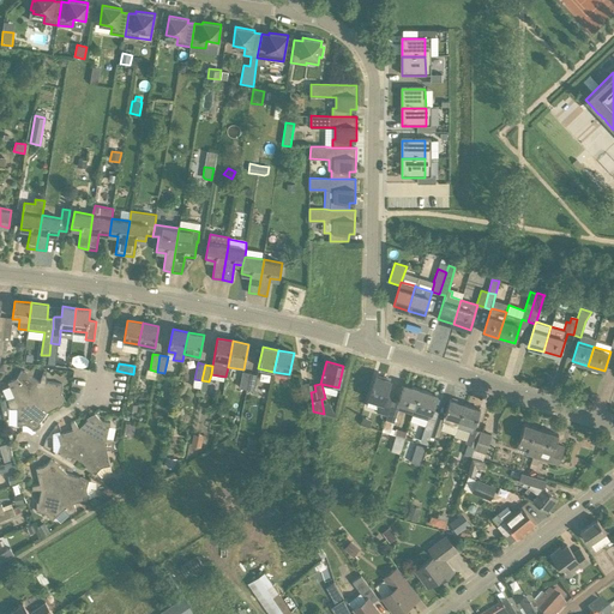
[(366,373),(350,369),(343,398),(342,397),(336,416),(345,419),(350,399),(359,402),(366,373)]
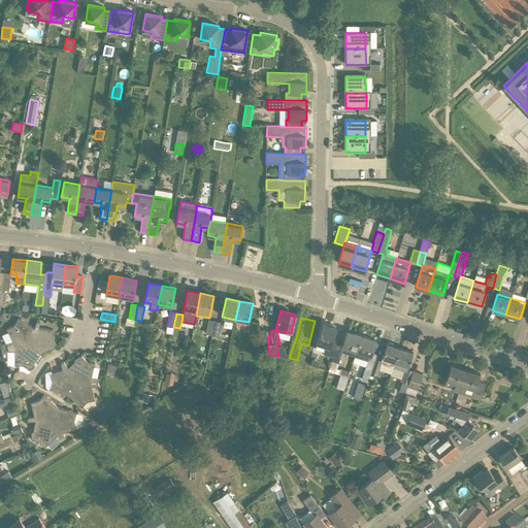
[(30,343),(35,329),(19,319),(14,325),(13,326),(7,329),(13,341),(7,344),(7,348),(30,343)]
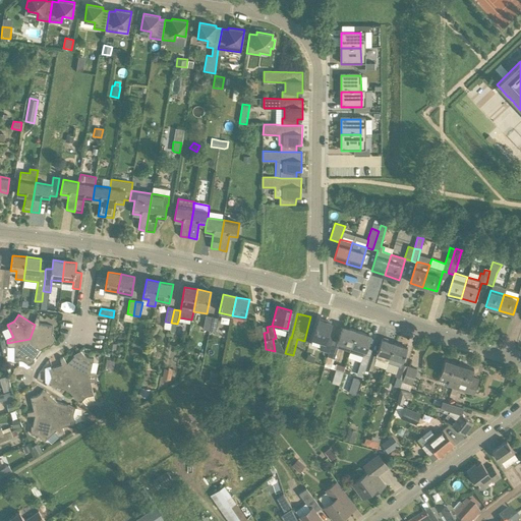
[(210,330),(212,316),(206,315),(203,329),(210,330)]
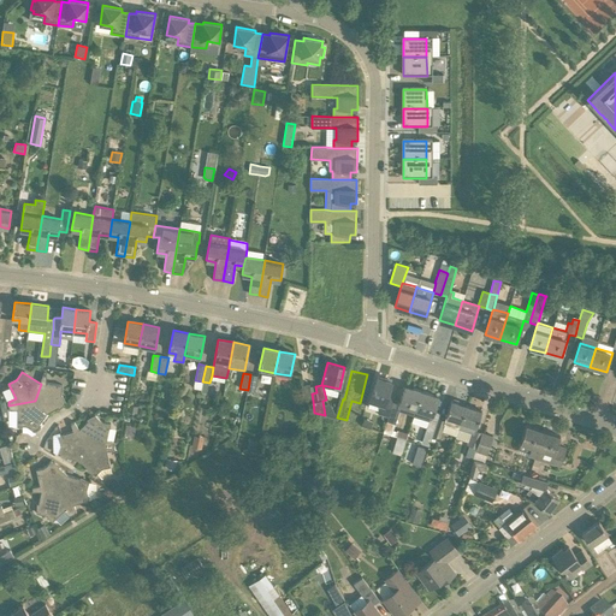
[(250,374),(248,390),(255,391),(259,375),(250,374)]
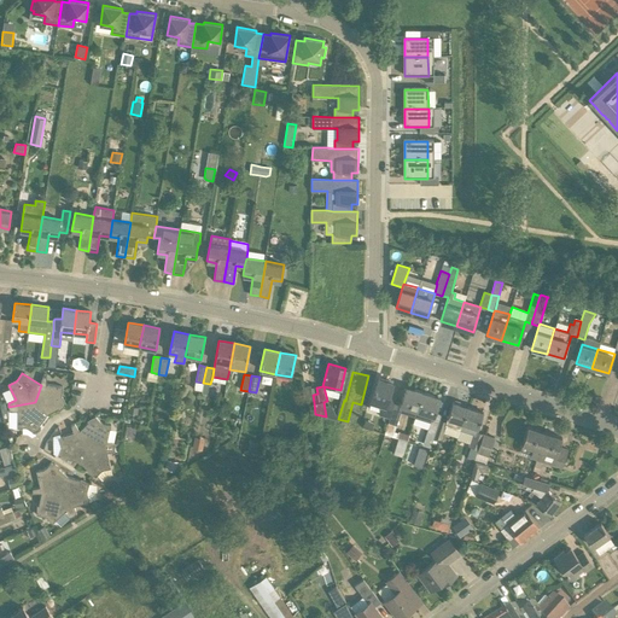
[(44,377),(41,385),(35,402),(47,415),(66,404),(63,397),(62,395),(63,386),(46,385),(47,378),(44,377)]
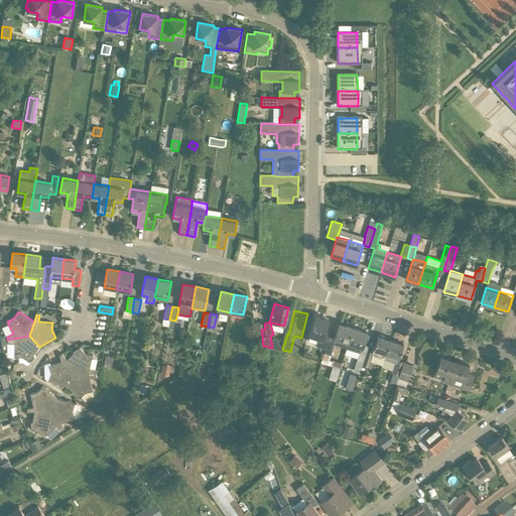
[(328,341),(330,335),(331,334),(325,332),(329,319),(315,315),(309,336),(318,339),(316,347),(326,350),(328,341)]
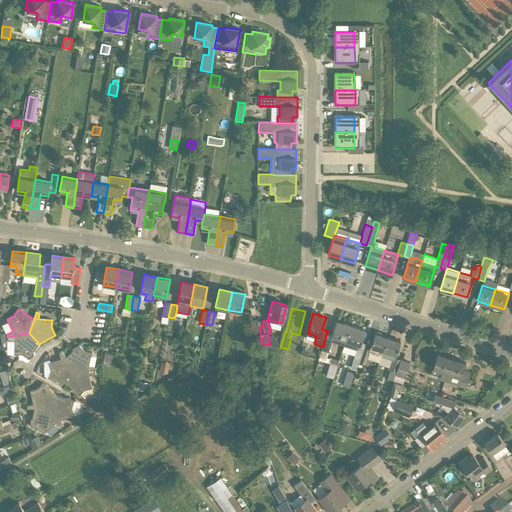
[(257,319),(251,320),(253,334),(260,333),(259,327),(257,319)]
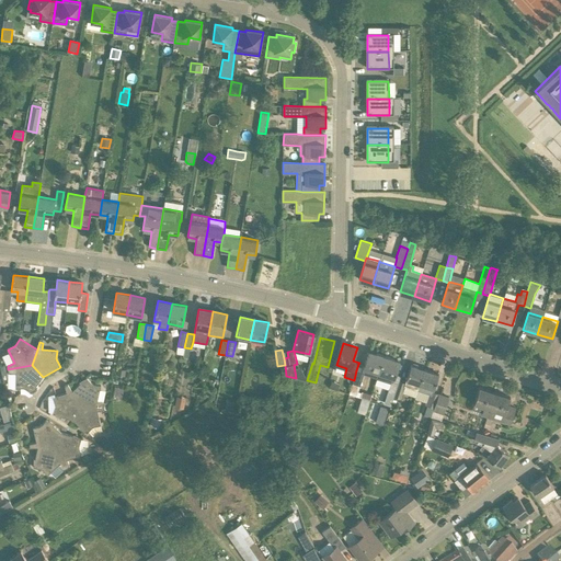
[(368,352),(363,368),(378,374),(385,356),(368,352)]
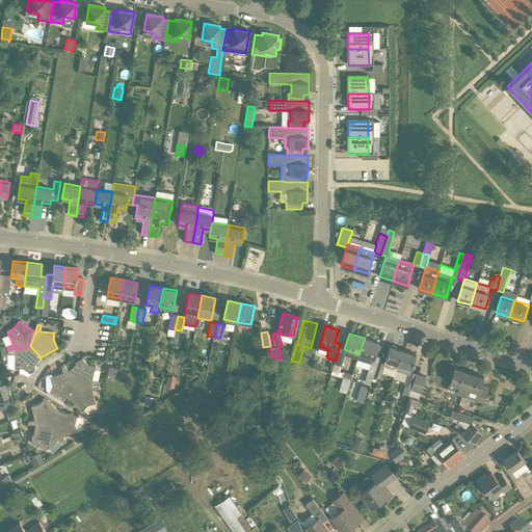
[(373,377),(374,377),(378,362),(380,357),(375,355),(379,343),(365,338),(358,354),(357,360),(370,364),(367,374),(364,382),(371,384),(373,377)]
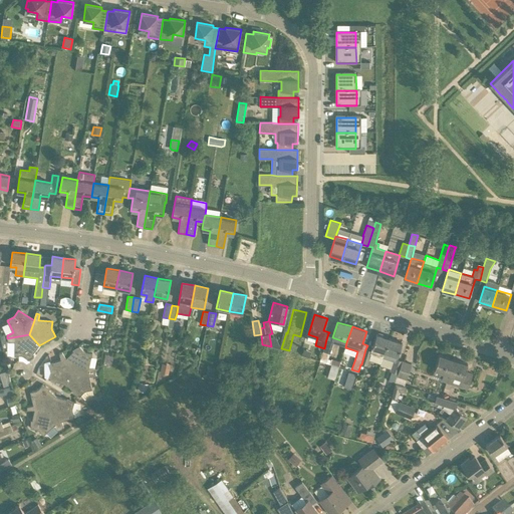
[(39,345),(29,334),(7,338),(8,342),(15,342),(14,355),(21,355),(23,356),(29,360),(39,345)]
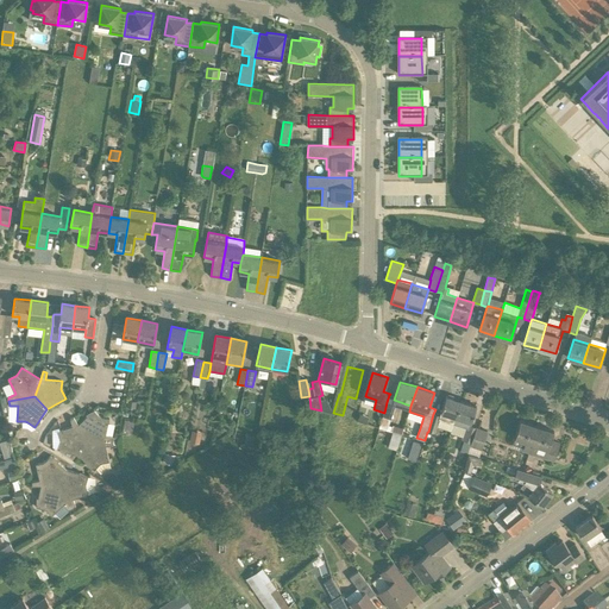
[(440,416),(433,414),(428,432),(435,434),(439,420),(453,425),(462,401),(446,396),(440,416)]
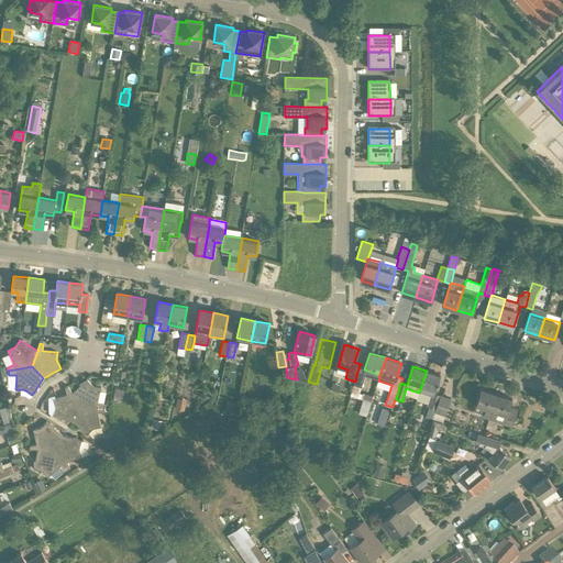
[(429,396),(427,404),(426,406),(429,407),(426,418),(432,419),(435,409),(440,395),(435,393),(441,376),(427,371),(419,393),(429,396)]
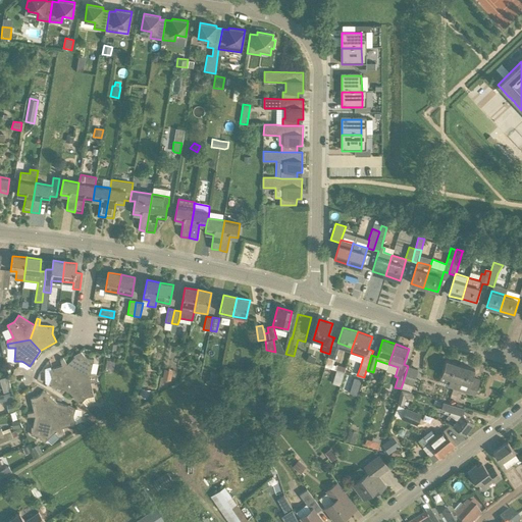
[(327,357),(334,360),(334,359),(338,348),(338,347),(336,346),(331,345),(329,354),(327,357)]
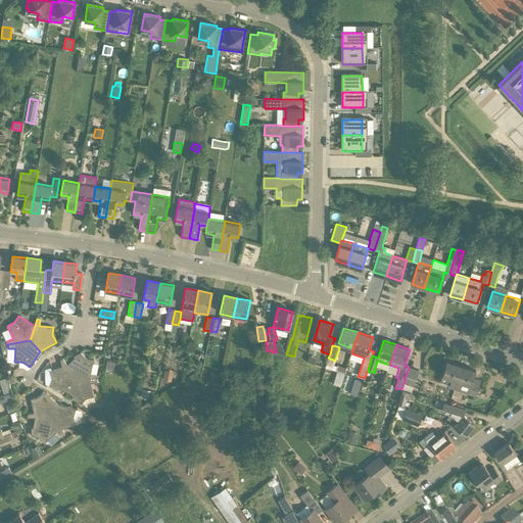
[(86,358),(81,352),(67,365),(75,378),(97,378),(97,375),(91,373),(94,360),(87,359),(86,358)]
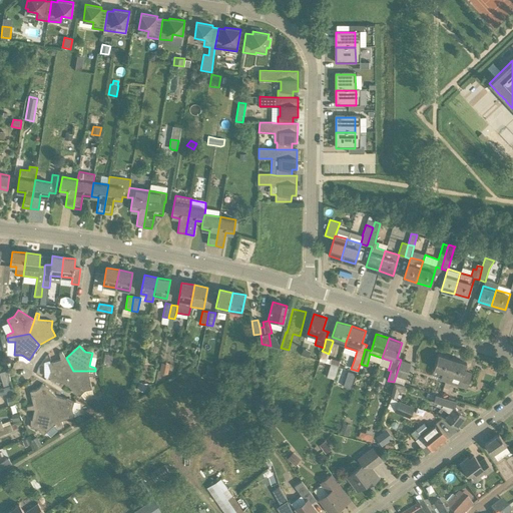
[(322,351),(320,359),(327,361),(327,359),(329,354),(322,351)]
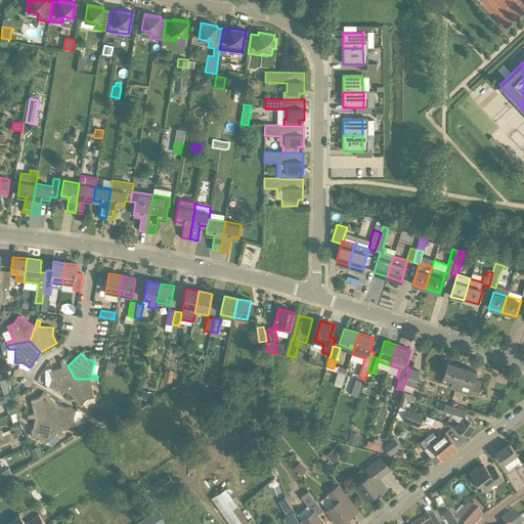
[(51,380),(49,387),(68,392),(75,379),(68,365),(63,359),(60,361),(62,367),(49,372),(51,378),(51,380)]
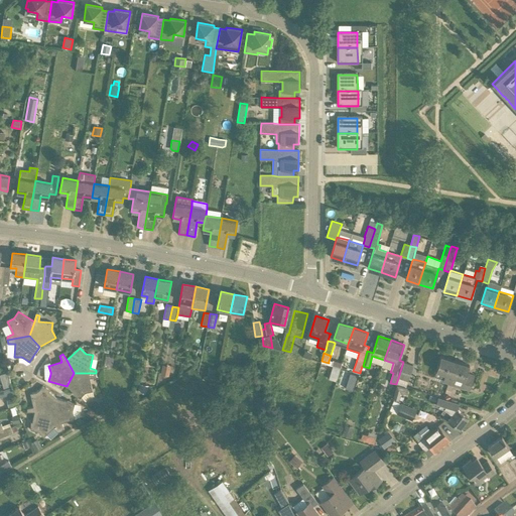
[(433,378),(448,383),(456,361),(441,356),(433,378)]
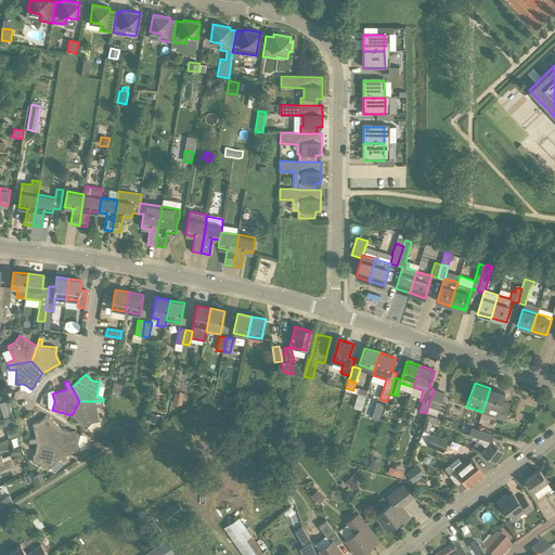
[(503,401),(505,394),(490,388),(482,412),(505,420),(511,403),(503,401)]
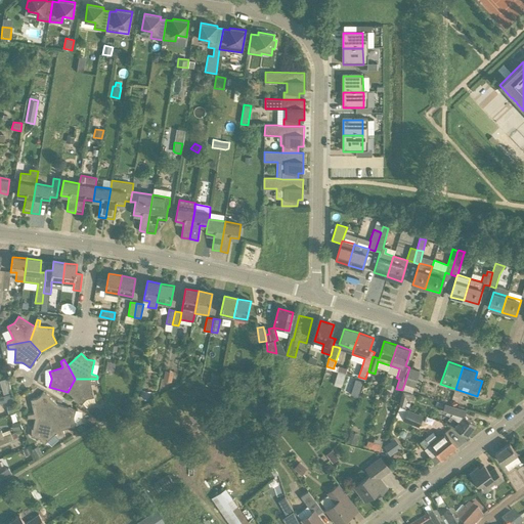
[(402,390),(412,393),(420,372),(409,367),(405,381),(402,390)]
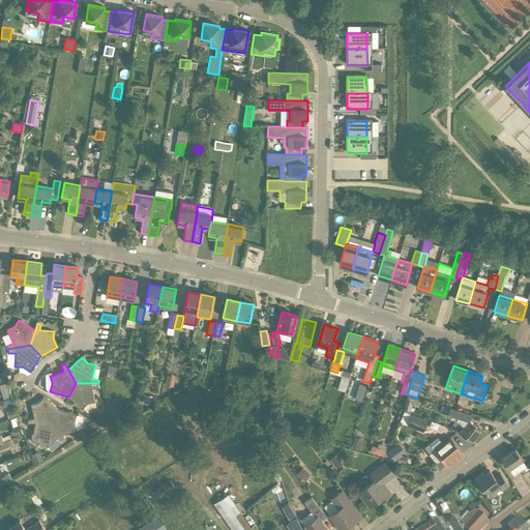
[(175,377),(168,375),(166,384),(173,386),(175,377)]
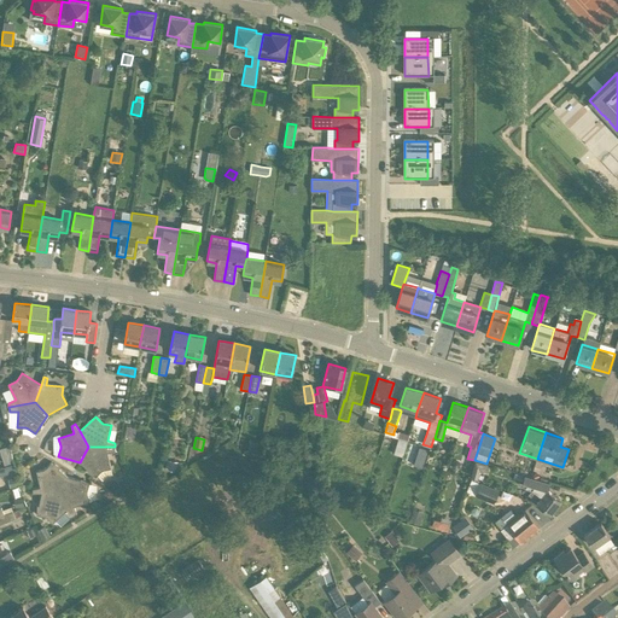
[(249,441),(246,453),(257,454),(260,442),(249,441)]
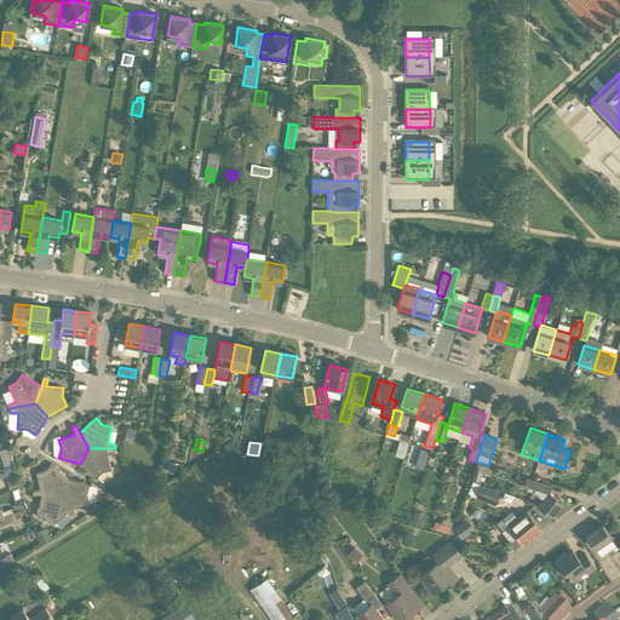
[(115,448),(89,448),(80,464),(96,480),(102,474),(104,472),(112,470),(108,454),(115,453),(115,448)]
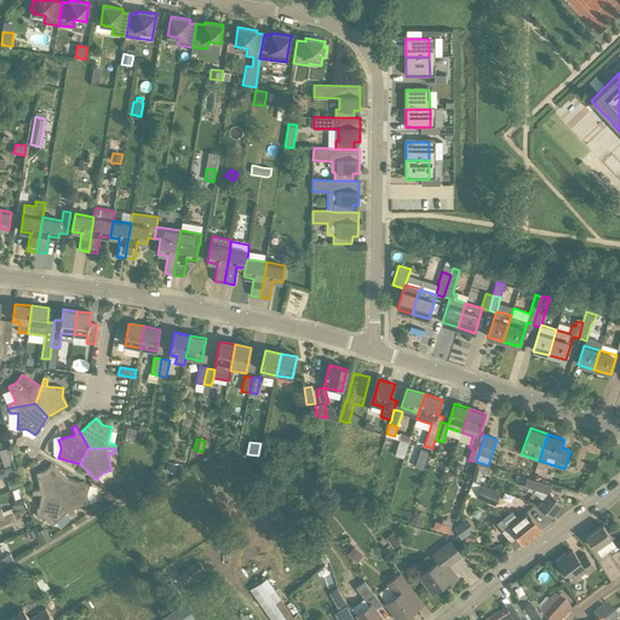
[(177,474),(179,464),(167,461),(166,471),(177,474)]
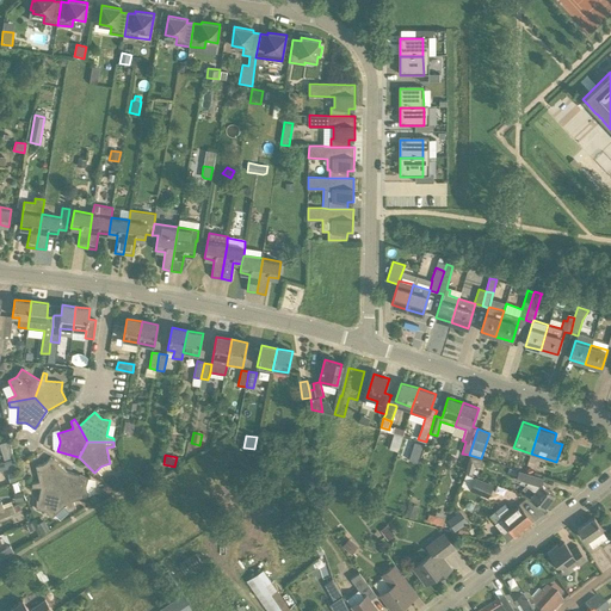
[(482,460),(481,458),(469,455),(468,461),(466,471),(471,473),(474,464),(480,467),(482,460)]
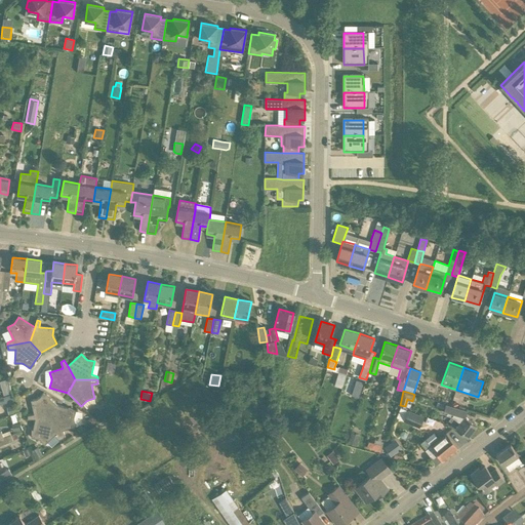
[(50,418),(58,406),(44,393),(39,398),(37,399),(31,401),(34,414),(28,416),(28,419),(35,419),(50,418)]
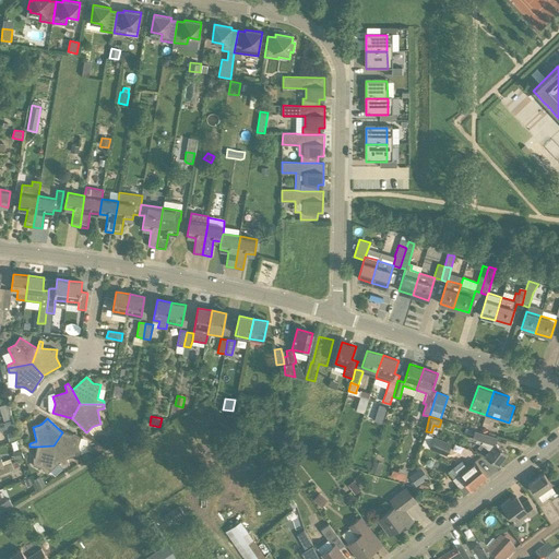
[(11,430),(14,429),(13,420),(0,424),(0,430),(10,427),(11,430)]
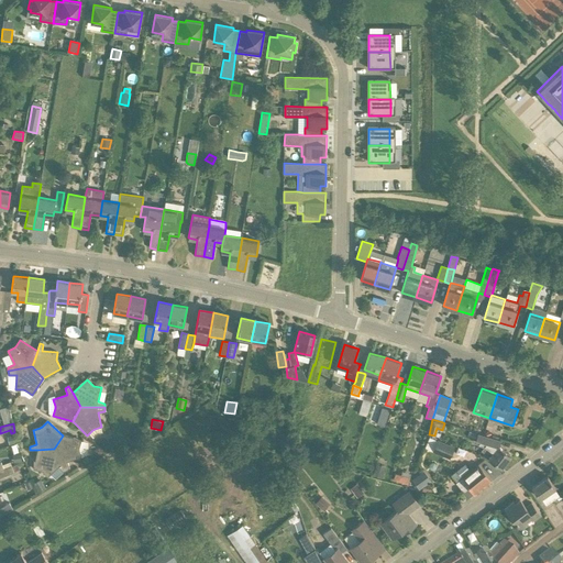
[(500,440),(478,433),(476,442),(486,444),(481,451),(501,467),(510,455),(499,446),(500,440)]
